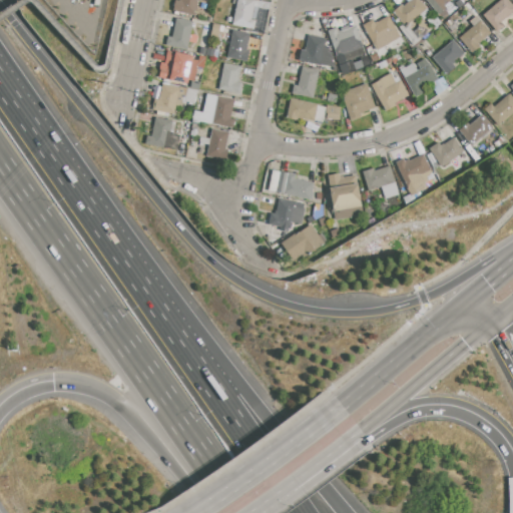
[(179,0),(198,0),(198,1),(203,2),(201,11),(196,10),(195,16),(173,11),(175,0),(179,1),(179,0)]
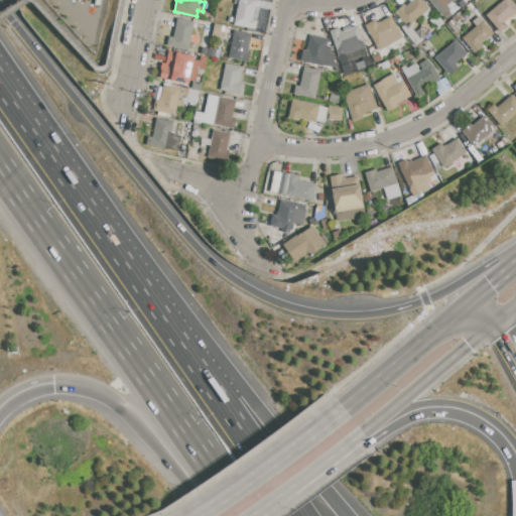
[(234,0),(251,0),(256,1),(252,20),(258,21),(256,30),(234,25),(238,5),(233,5),(234,0)]
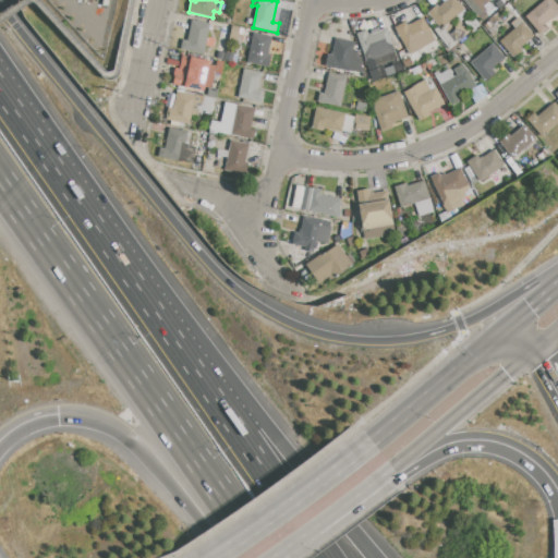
[(426,14),(435,5),(437,9),(445,2),(447,0),(456,0),(464,10),(443,28),(440,31),(437,27),(426,14)]
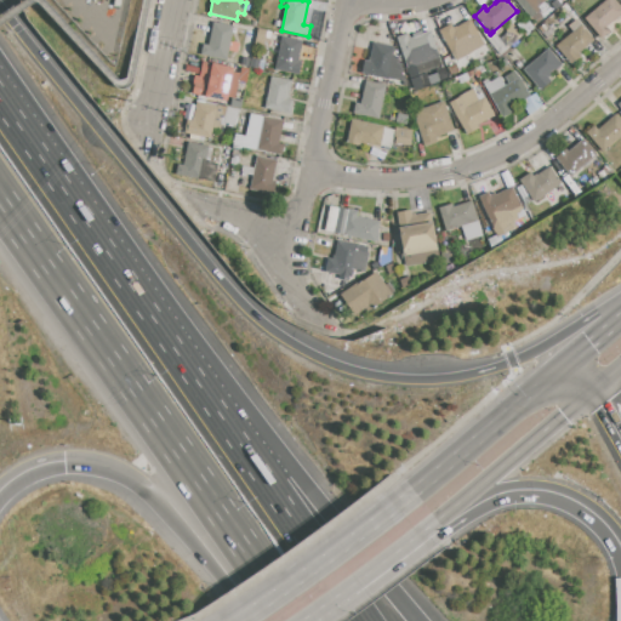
[(513,0),(546,0),(537,7),(540,10),(529,18),(513,0)]
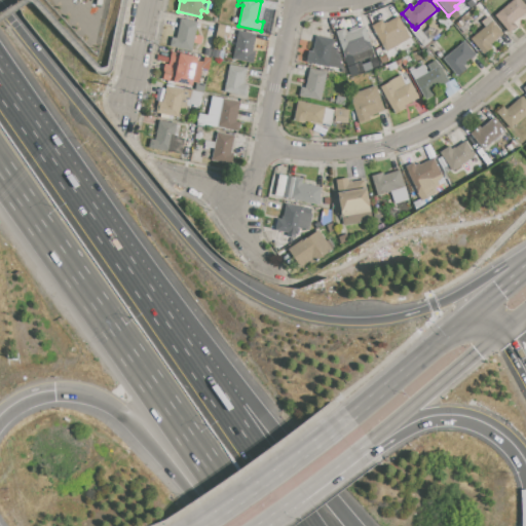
[(494,15),(513,0),(519,0),(525,7),(525,11),(513,23),(516,27),(510,33),(494,15)]
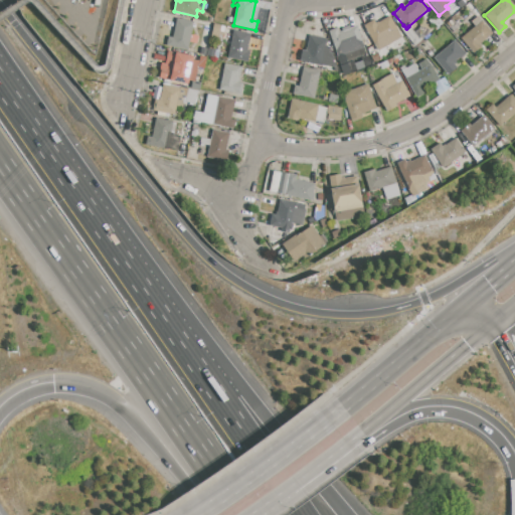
[(431,19),(436,14),(443,23),(438,27),(431,19)]
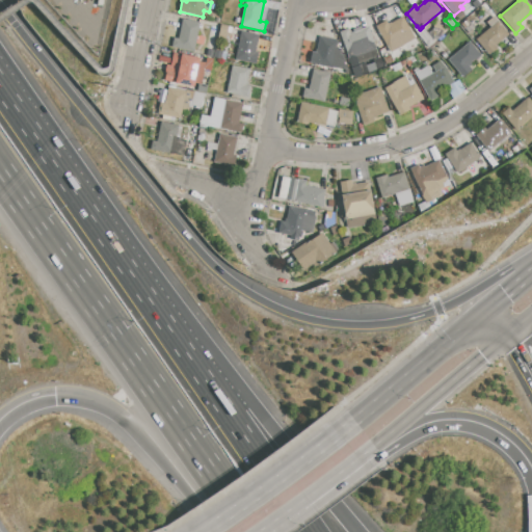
[(391,52),(376,27),(387,21),(388,25),(403,17),(416,38),(391,52)]
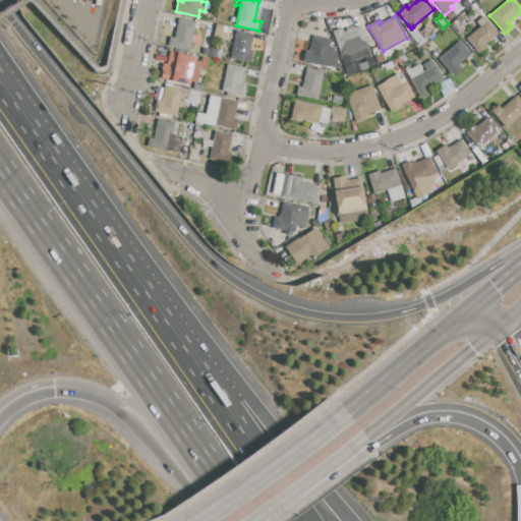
[(466,39),(479,27),(476,23),(483,17),(498,34),(484,45),(486,48),(479,54),(466,39)]
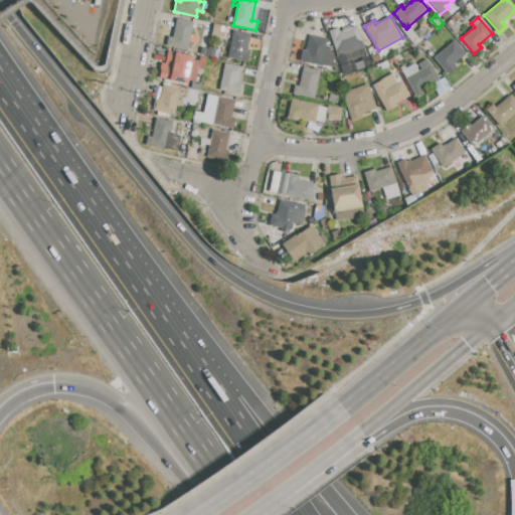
[(176,18),(193,21),(188,47),(183,46),(182,49),(166,46),(168,37),(172,38),(176,18)]
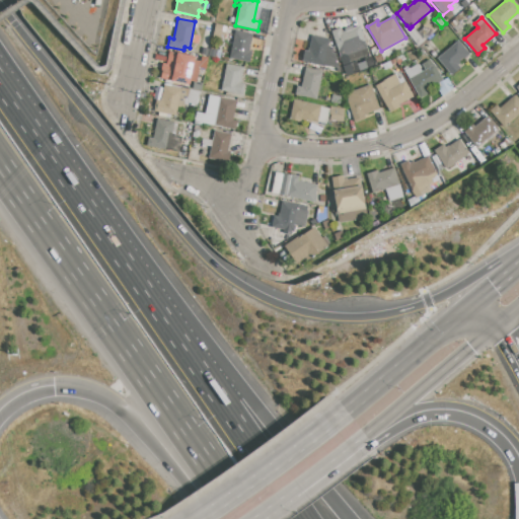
[(424,23),(435,26),(432,34),(422,31),(424,23)]
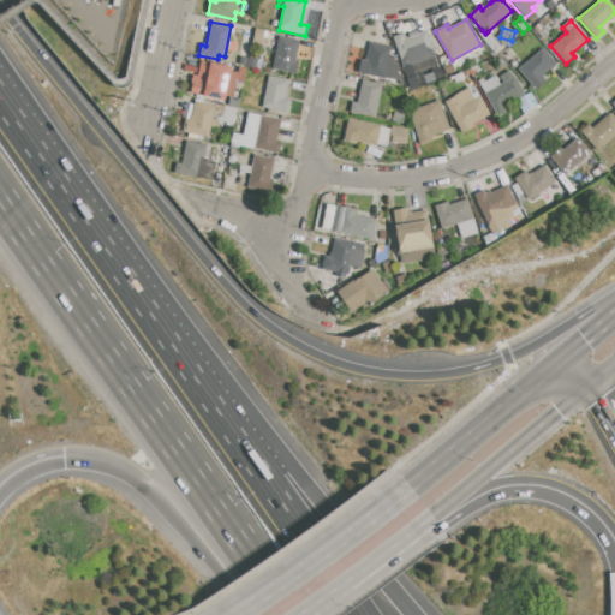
[(404,70),(402,66),(392,37),(404,33),(405,39),(408,37),(407,34),(417,30),(418,34),(427,31),(439,65),(415,75),(411,66),(407,69),(404,70)]
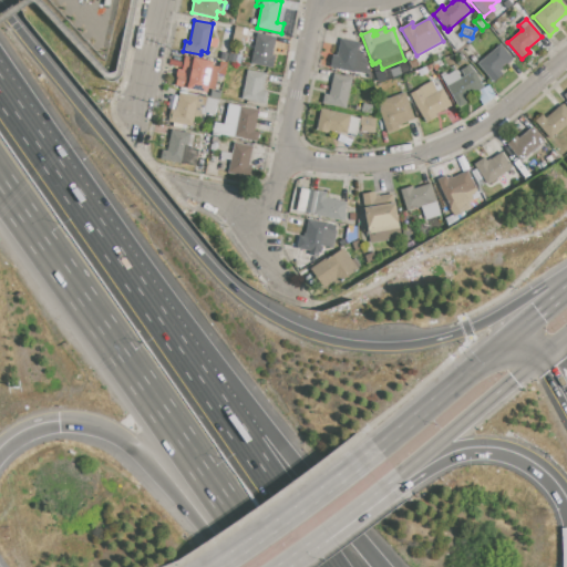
[(450,29),(464,45),(457,51),(440,31),(444,28),(447,31),(450,29)]
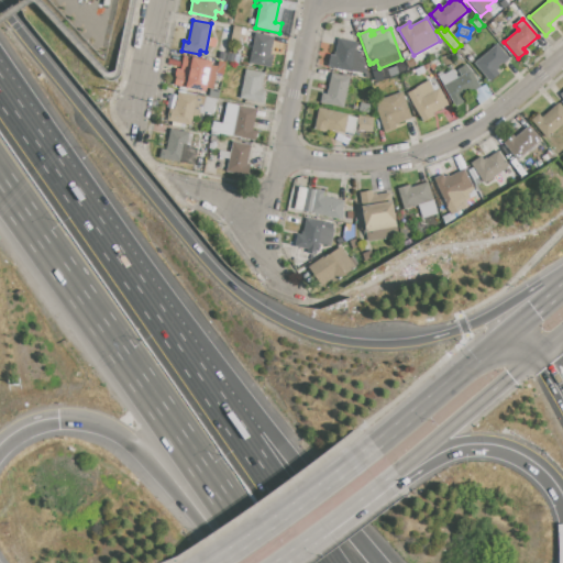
[(256,33),(274,36),(271,54),(273,55),(271,67),(250,63),(256,33)]
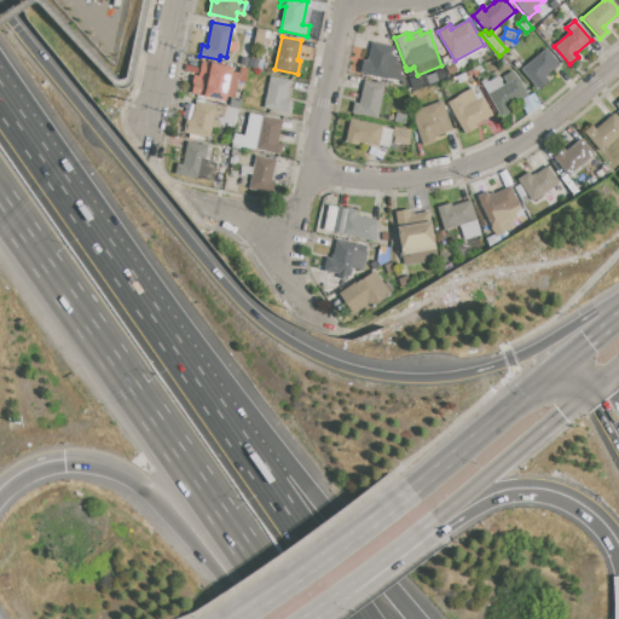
[(392,47),(391,52),(397,53),(395,63),(400,64),(399,68),(401,69),(400,75),(403,75),(401,82),(359,73),(363,59),(366,61),(366,57),(370,58),(371,52),(370,51),(371,42),(392,47)]
